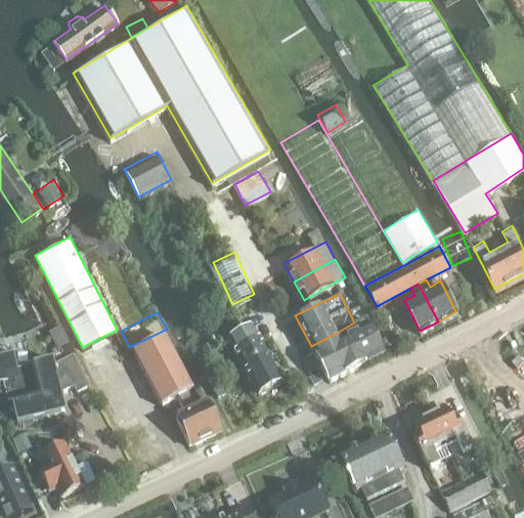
[(341,345),(350,340),(361,361),(382,350),(364,316),(354,322),(335,334),(341,345)]
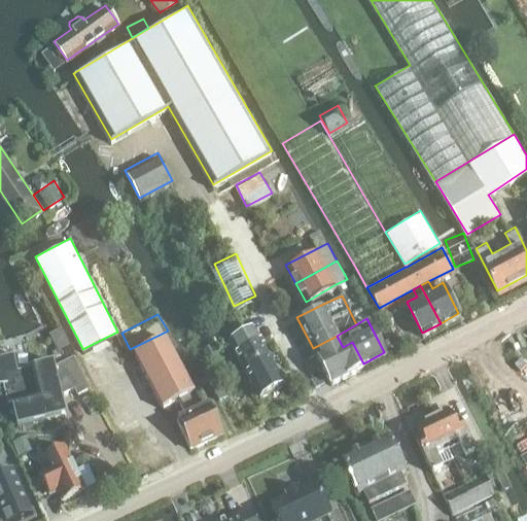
[(61,325),(48,332),(57,348),(69,342),(61,325)]
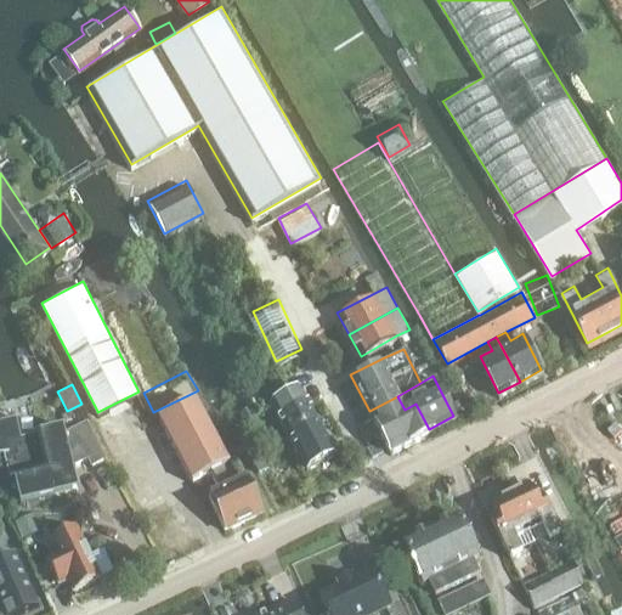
[(277,413),(288,430),(315,416),(298,384),(272,398),(280,412),(277,413)]
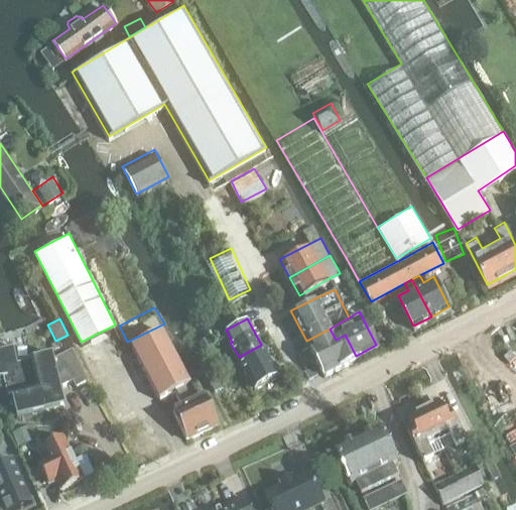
[(158,397),(190,380),(162,327),(130,344),(158,397)]
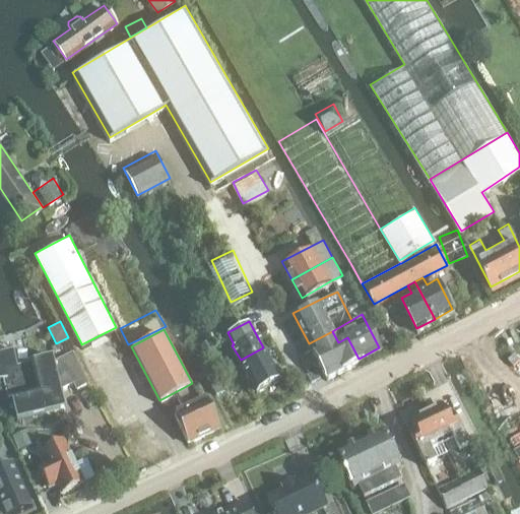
[(338,342),(332,331),(309,343),(325,376),(358,359),(347,337),(338,342)]
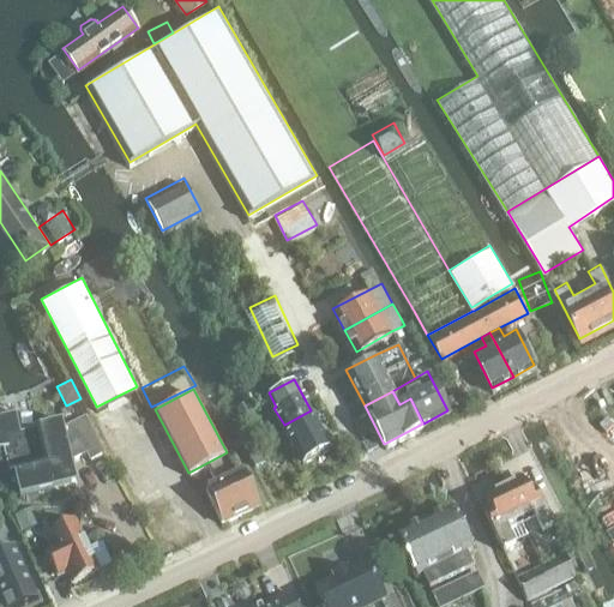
[(250,396),(236,402),(256,439),(269,433),(250,396)]
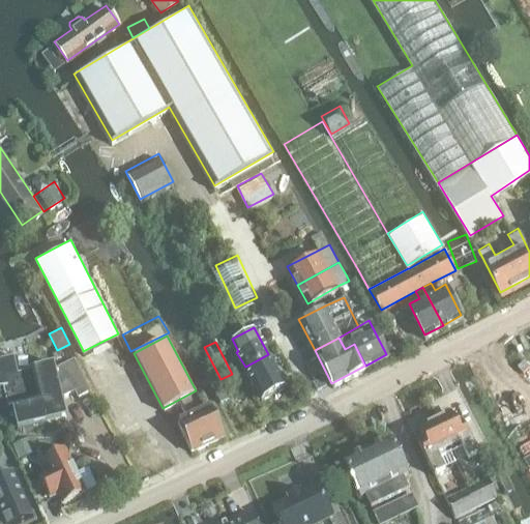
[(78,395),(89,388),(74,357),(55,367),(54,365),(34,370),(33,366),(18,370),(13,354),(0,356),(0,384),(2,384),(8,407),(12,406),(18,427),(47,419),(46,415),(61,411),(57,396),(61,395),(75,387),(78,395)]
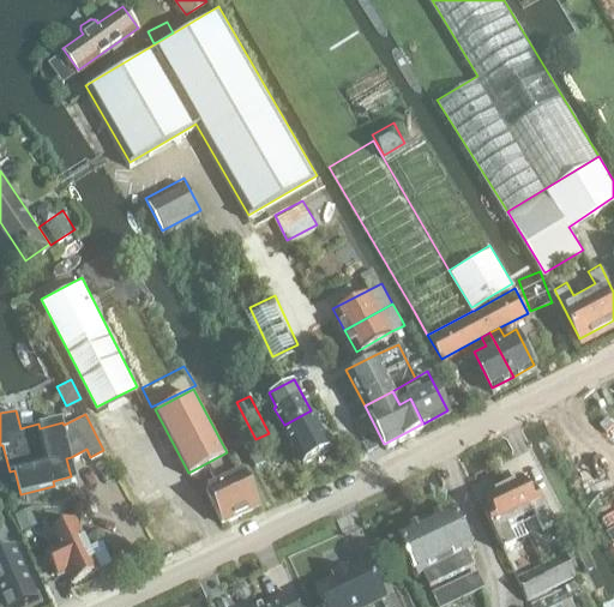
[(284,425),(283,425),(302,460),(329,444),(311,410),(284,425)]
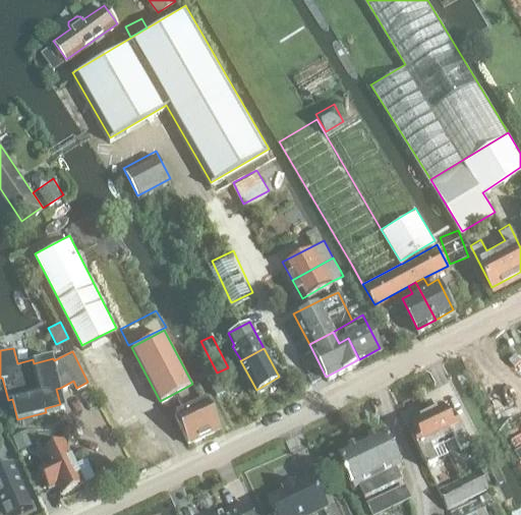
[(314,367),(307,372),(312,380),(320,376),(314,367)]
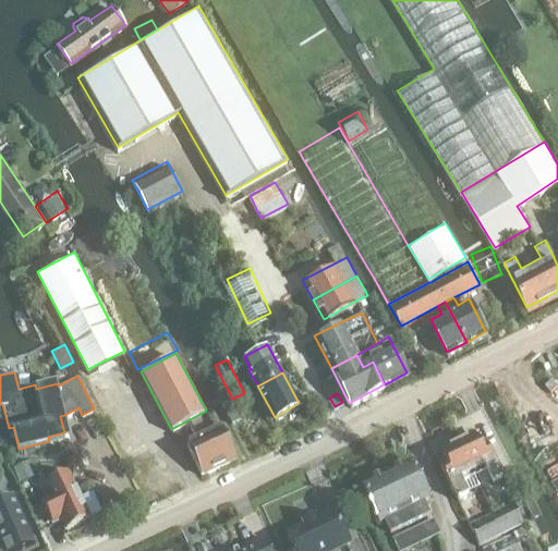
[(220,423),(186,439),(201,470),(235,454),(220,423)]
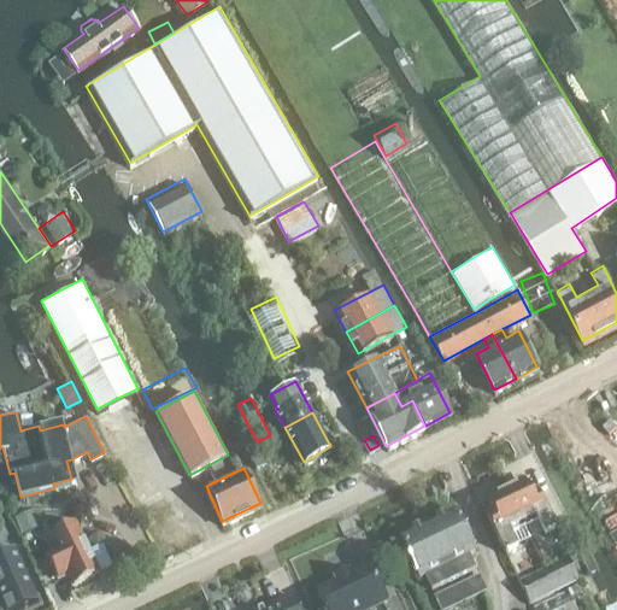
[(532,490),(530,488),(524,475),(504,485),(524,525),(536,517),(544,532),(557,526),(542,497),(538,486),(532,490)]
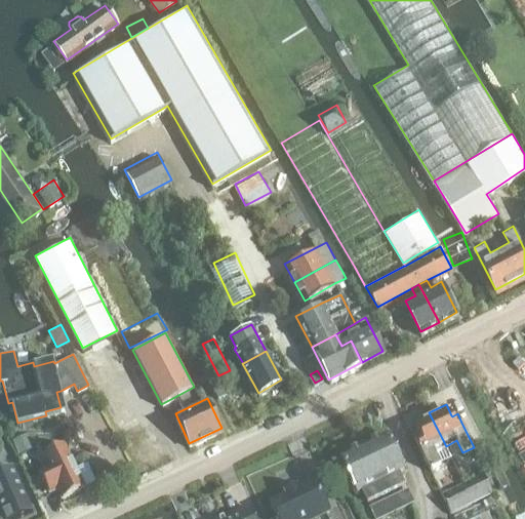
[(429,412),(412,421),(418,433),(413,435),(417,443),(431,469),(440,464),(434,451),(446,446),(429,412)]
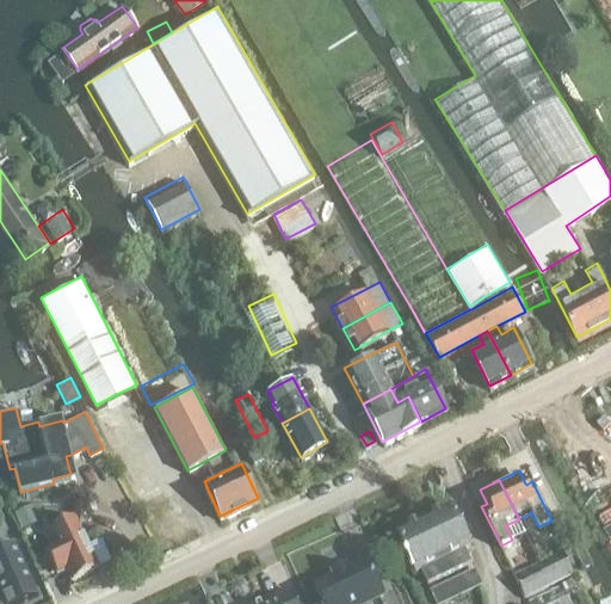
[(24,525),(47,513),(42,501),(31,500),(16,507),(24,525)]
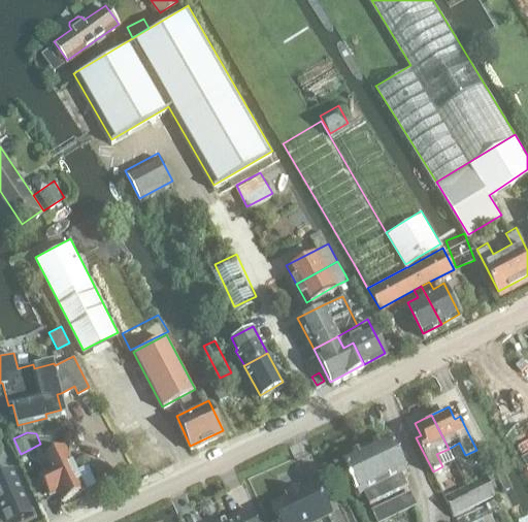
[(401,471),(406,469),(389,435),(365,446),(387,493),(406,483),(401,471)]
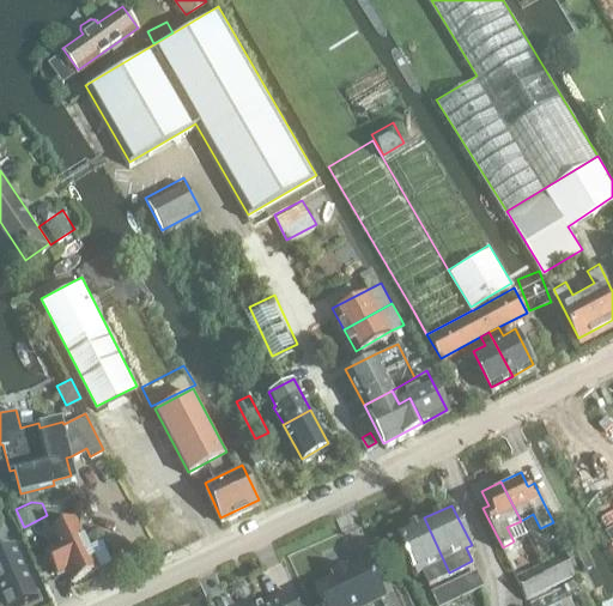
[(73,579),(96,568),(98,567),(73,516),(48,528),(55,544),(46,549),(58,571),(67,567),(73,579)]
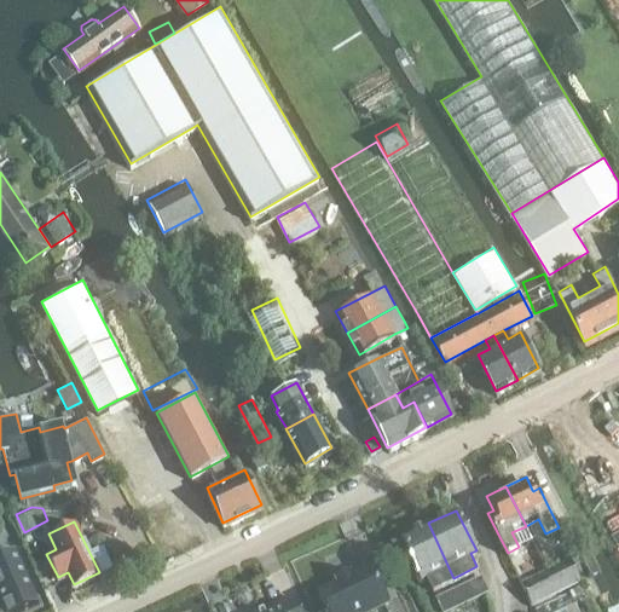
[(453,578),(428,523),(400,536),(420,577),(426,575),(432,588),(453,578)]
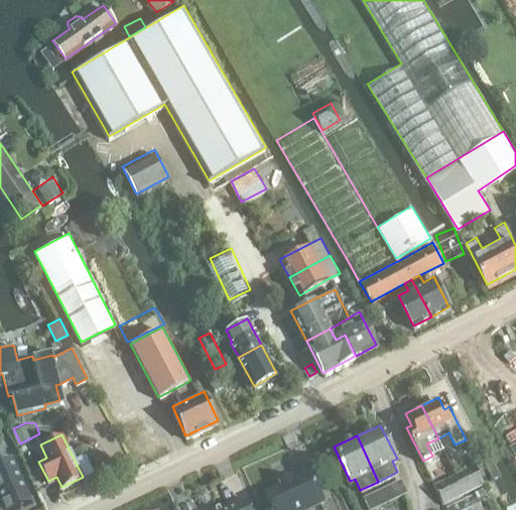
[(474,462),(455,471),(465,491),(484,482),(474,462)]
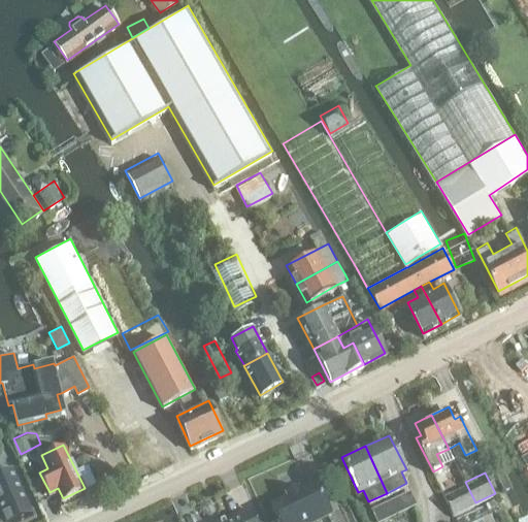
[(278,518),(270,521),(308,521),(330,512),(316,481),(300,489),(298,486),(286,492),(288,495),(271,502),(278,518)]
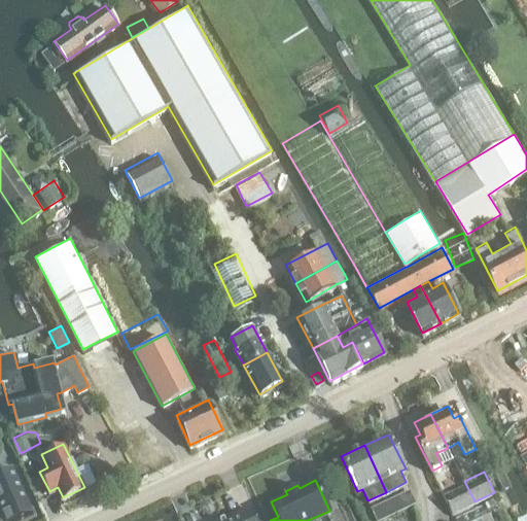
[(452,513),(475,501),(464,481),(442,493),(452,513)]
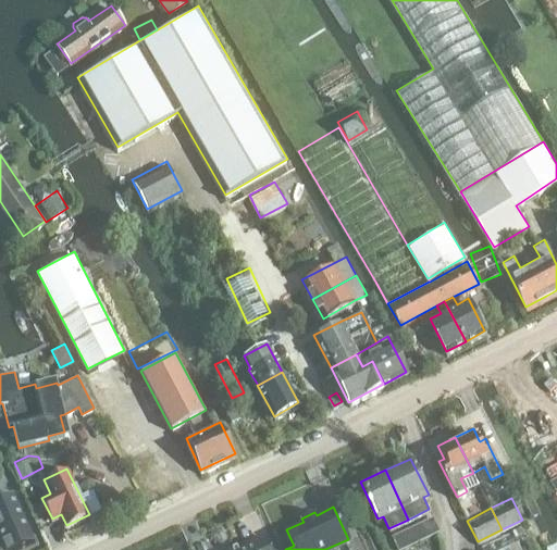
[(0,534),(8,549),(36,549),(41,548),(22,509),(0,519),(0,534)]
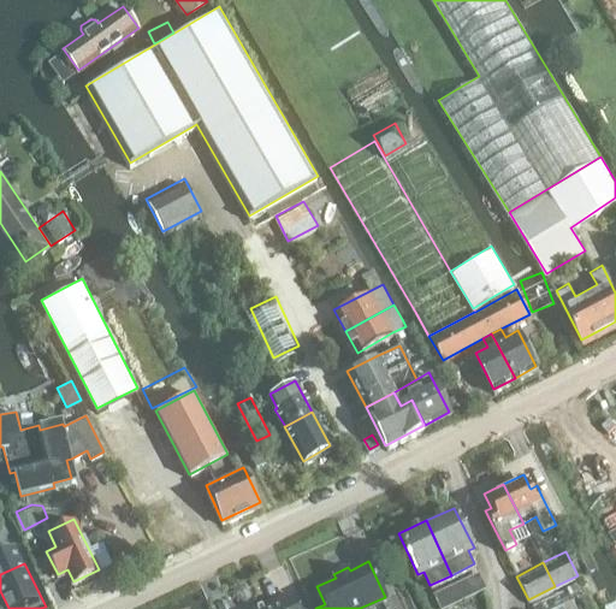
[(455,581),(461,597),(485,586),(478,572),(455,581)]
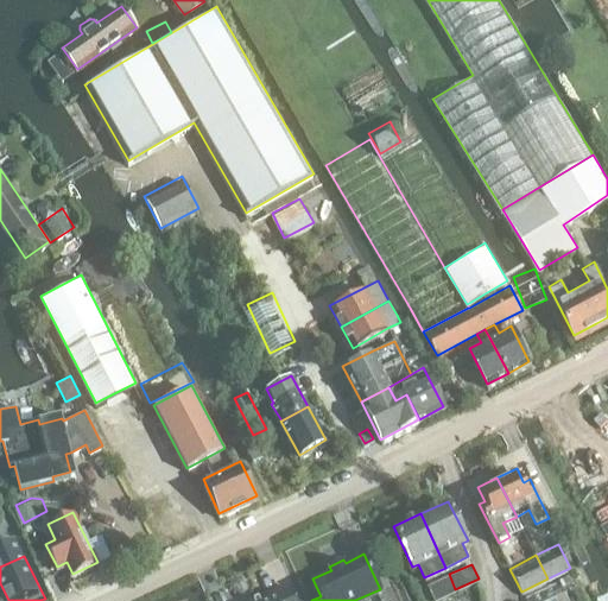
[(449,574),(428,584),(435,599),(455,589),(449,574)]
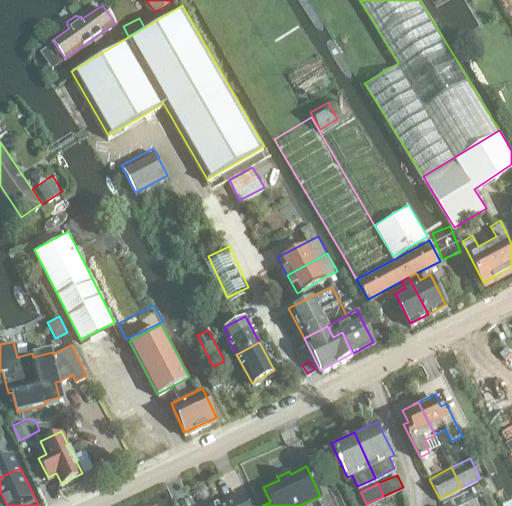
[(441,501),(443,505),(479,505),(480,505),(470,486),(441,501)]
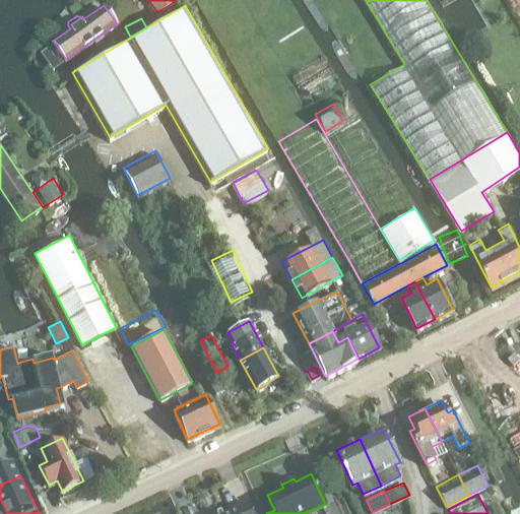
[(251,513),(244,499),(221,509),(222,513),(251,513)]
